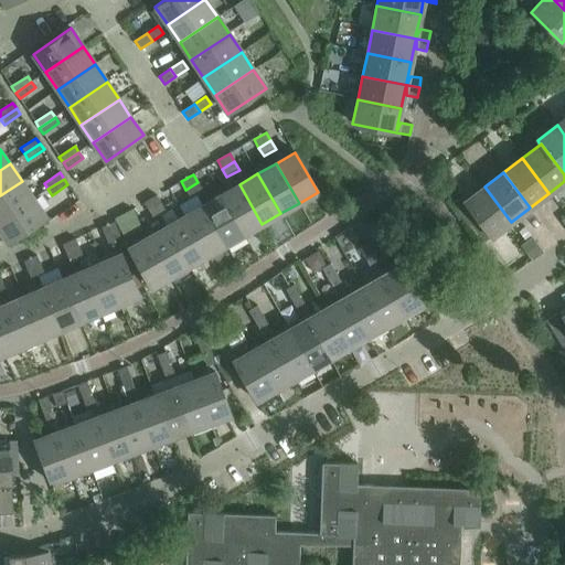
[(22,181),(0,195),(0,221),(33,199),(22,181)]
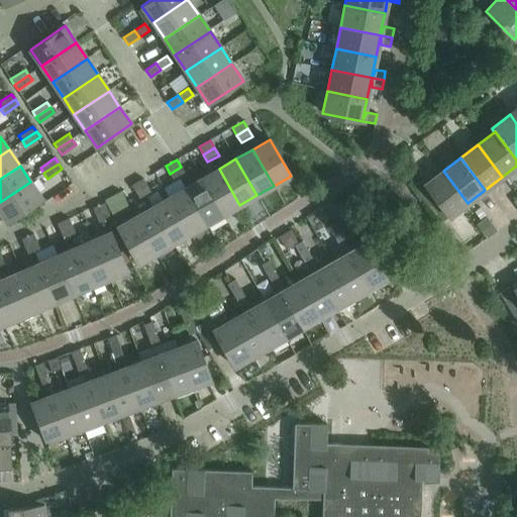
[(174,181),(185,175),(181,167),(170,174),(174,181)]
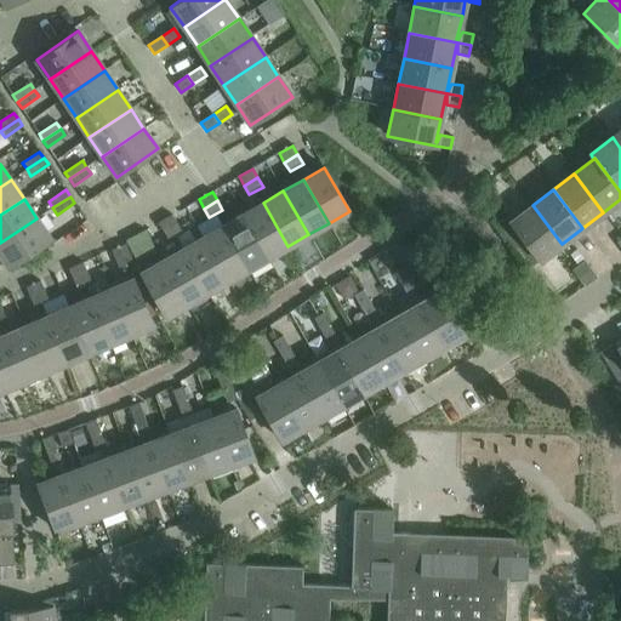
[(263,203),(243,215),(268,258),(288,246),(263,203)]
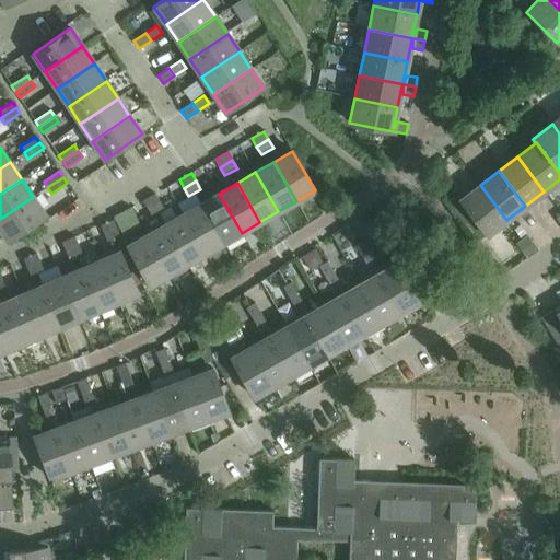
[(506,220),(480,185),(459,200),(487,235),(506,220)]
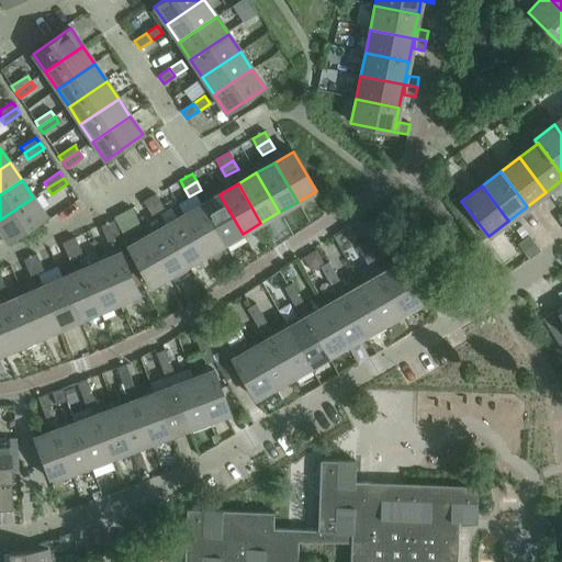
[(160,203),(155,194),(143,202),(148,210),(160,203)]
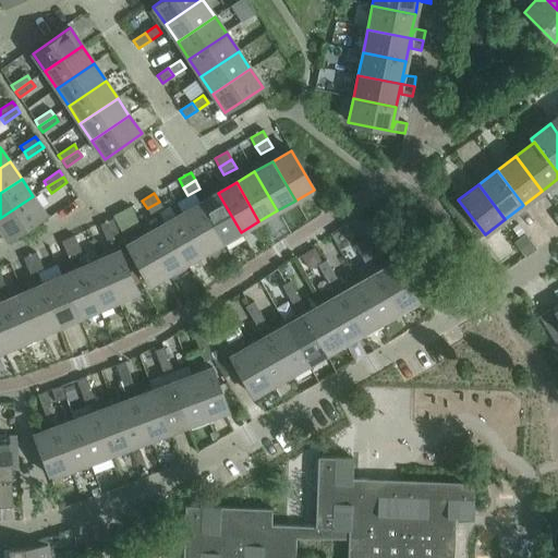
[(218,193),(199,203),(222,242),(241,232),(218,193)]
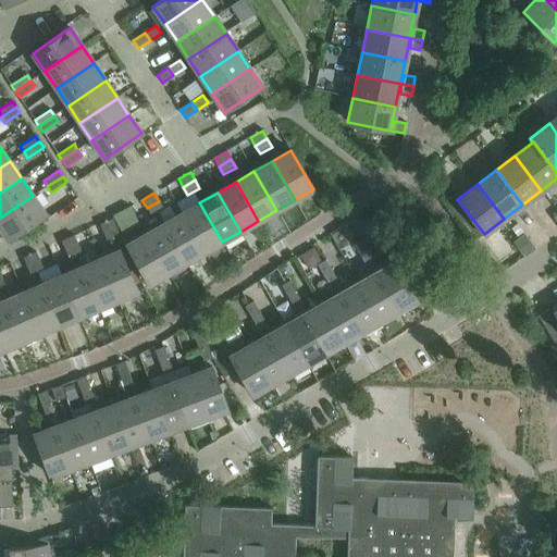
[(33,196),(0,218),(0,227),(8,239),(46,214),(33,196)]
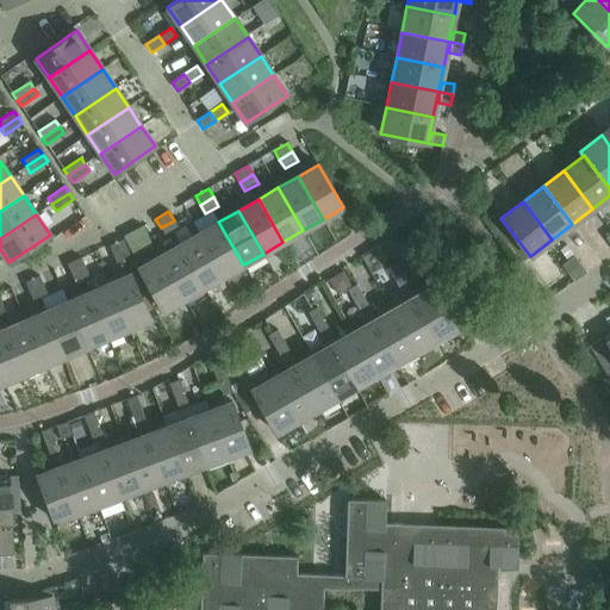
[(166,237),(179,229),(174,221),(161,228),(166,237)]
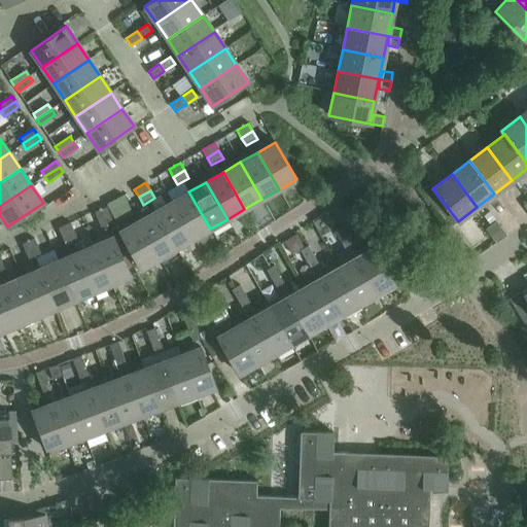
[(188,191),(172,202),(192,239),(210,229),(188,191)]
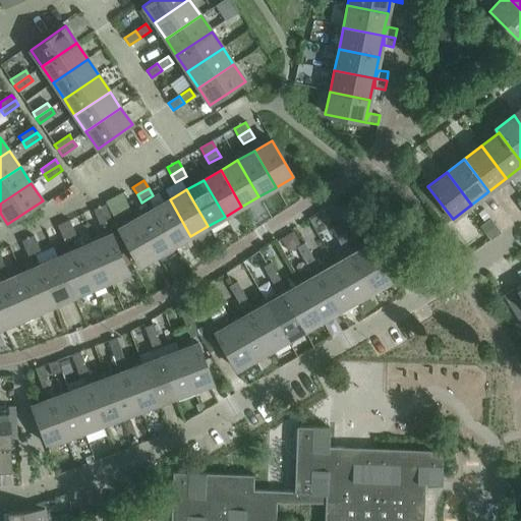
[(170,199),(153,209),(174,245),(190,236),(170,199)]
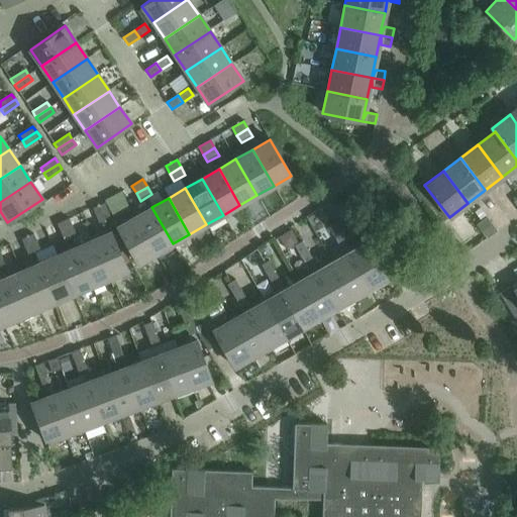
[(99,205),(98,206),(94,208),(97,216),(109,210),(105,203),(99,205)]
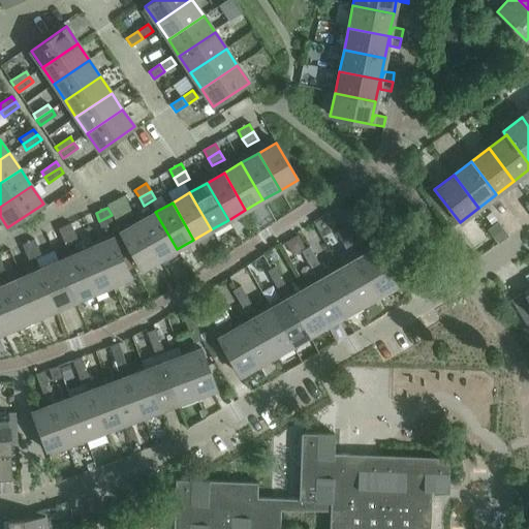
[(155,212),(137,222),(159,259),(177,249),(155,212)]
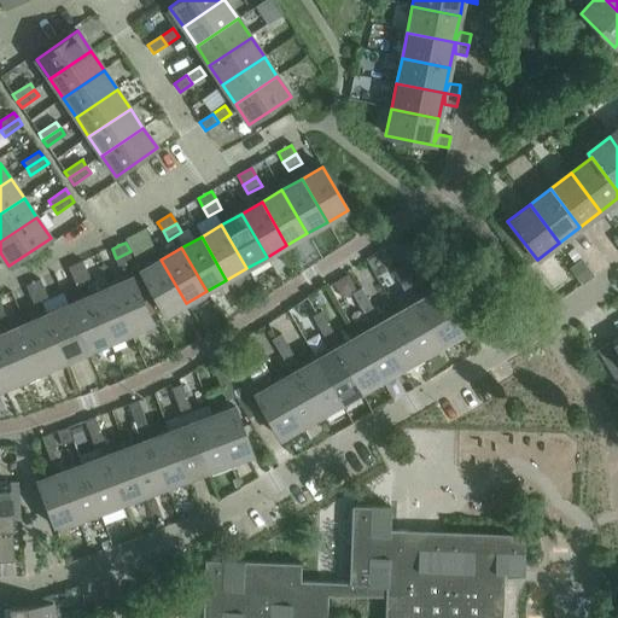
[(573,249),(567,254),(575,264),(581,260),(582,260),(573,249)]
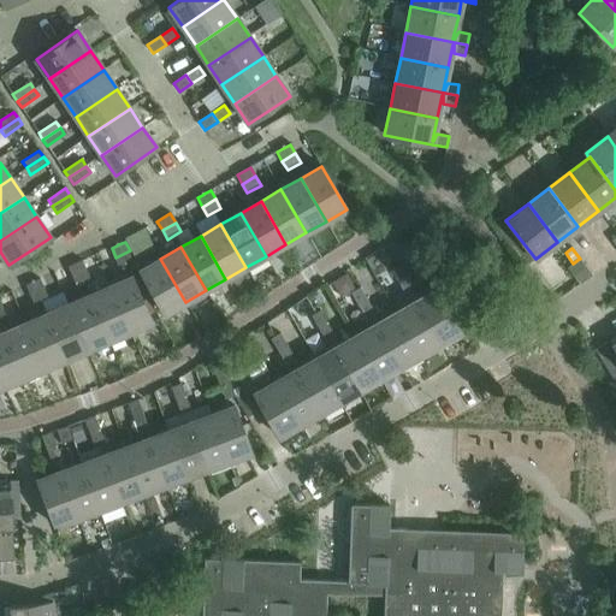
[(120,267),(134,260),(130,250),(116,258),(120,267)]
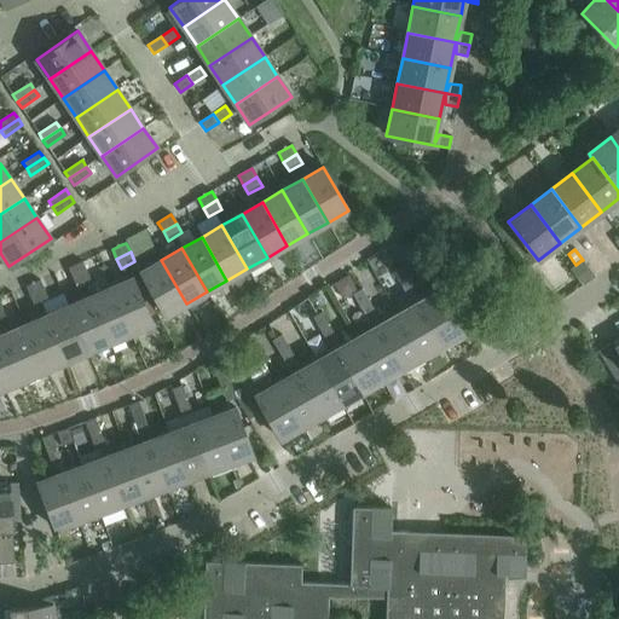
[(186,304),(161,260),(140,272),(166,316),(186,304)]
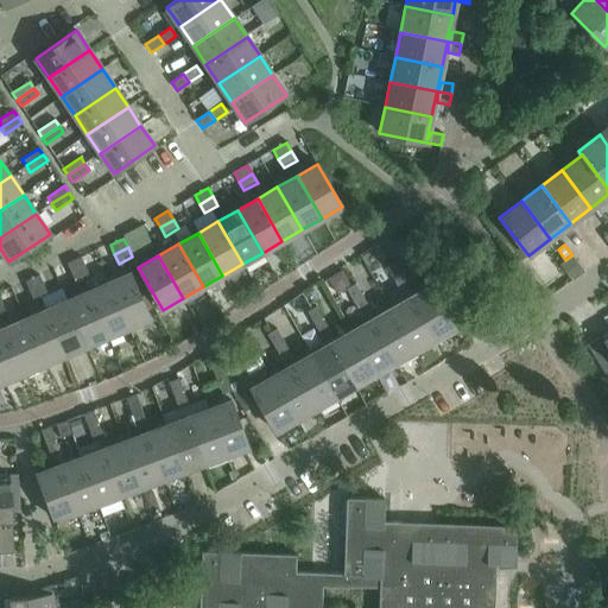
[(559,265),(565,273),(577,264),(571,255),(565,260),(559,265)]
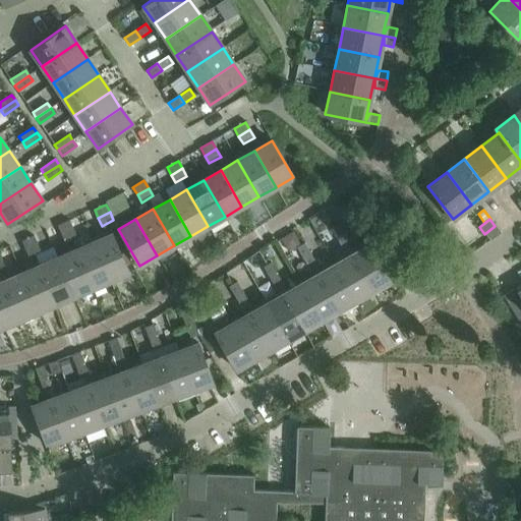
[(61,234),(72,228),(69,221),(57,226),(61,234)]
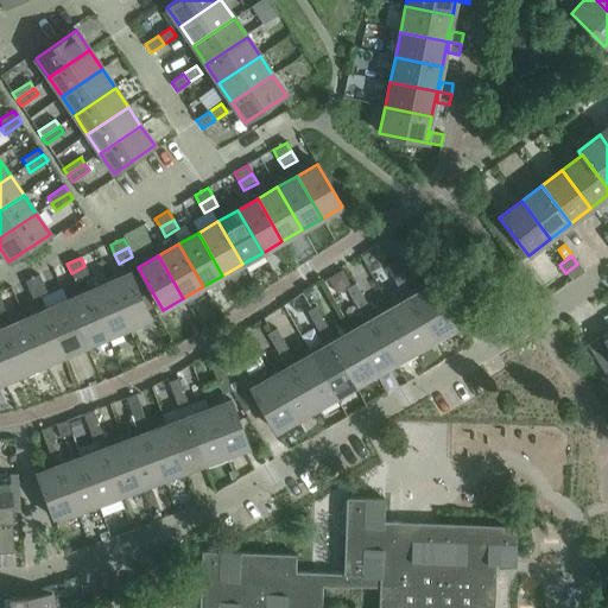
[(386,266),(393,279),(403,274),(394,261),(386,266)]
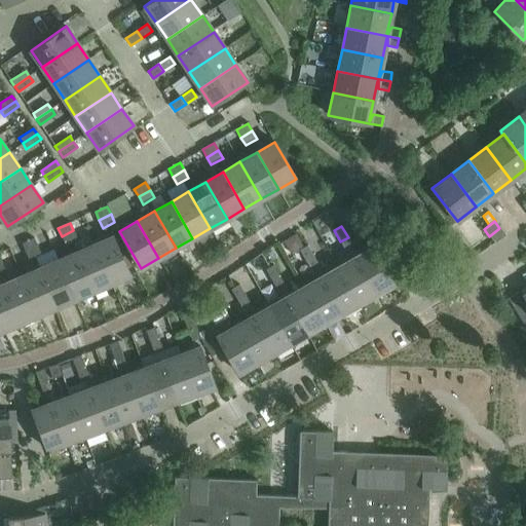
[(499,228),(489,236),(494,242),(505,235),(499,228)]
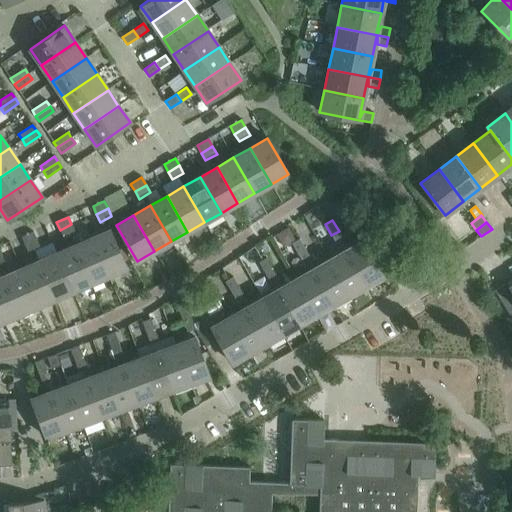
[(63,237),(75,232),(71,224),(60,230),(63,237)]
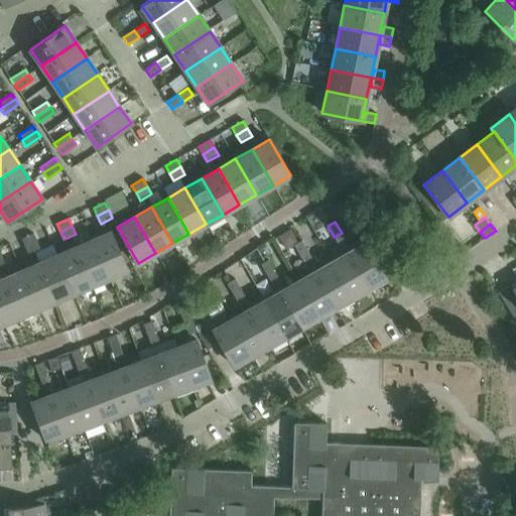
[(111,232),(92,240),(109,278),(128,270),(111,232)]
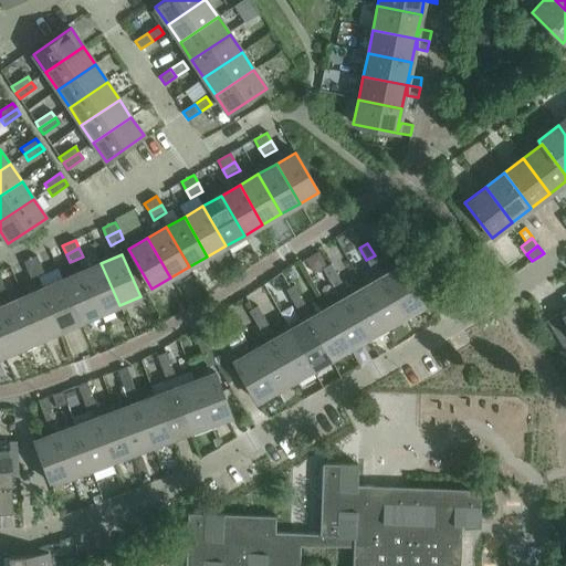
[(375,255),(366,260),(373,272),(381,268),(375,255)]
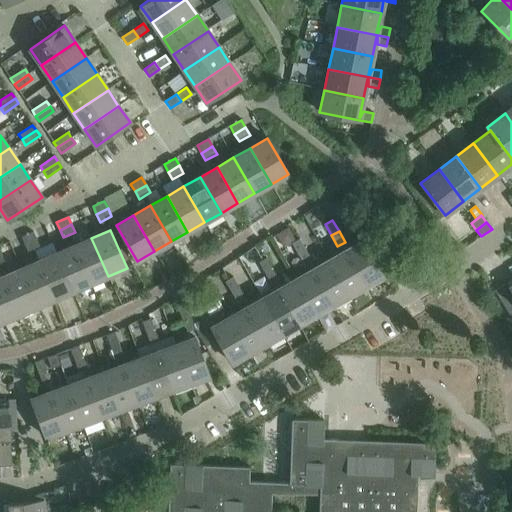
[(28,234),(26,235),(21,237),(24,245),(36,240),(33,232),(28,234)]
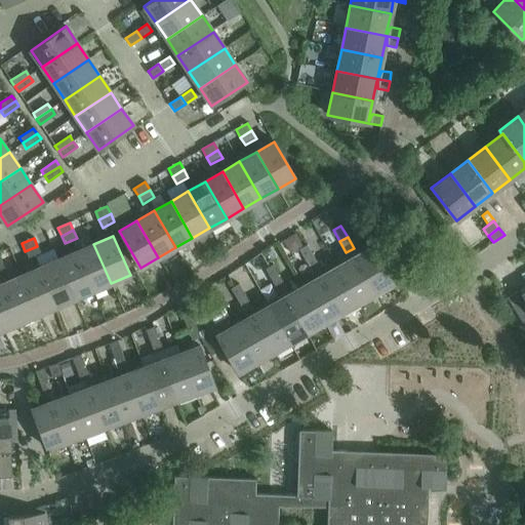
[(93,244),(76,251),(92,291),(111,283),(93,244)]
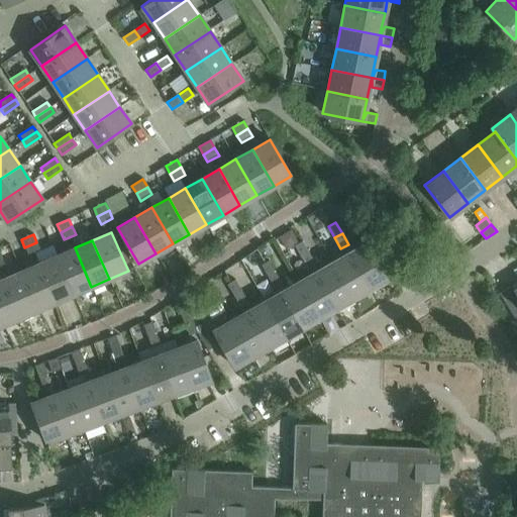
[(294,245),(301,256),(308,252),(302,241),(294,245)]
